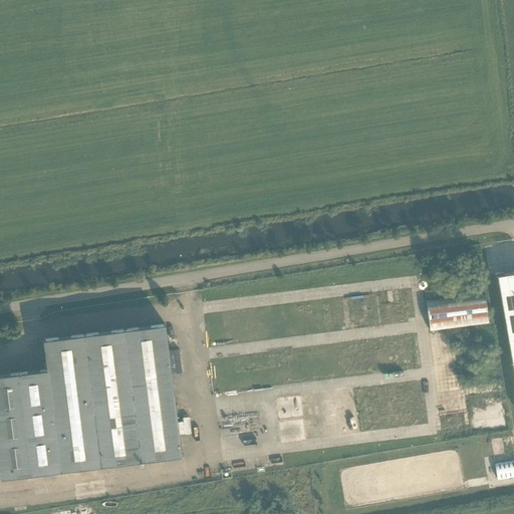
[(513,272),(497,276),(498,277),(513,372),(513,272)]
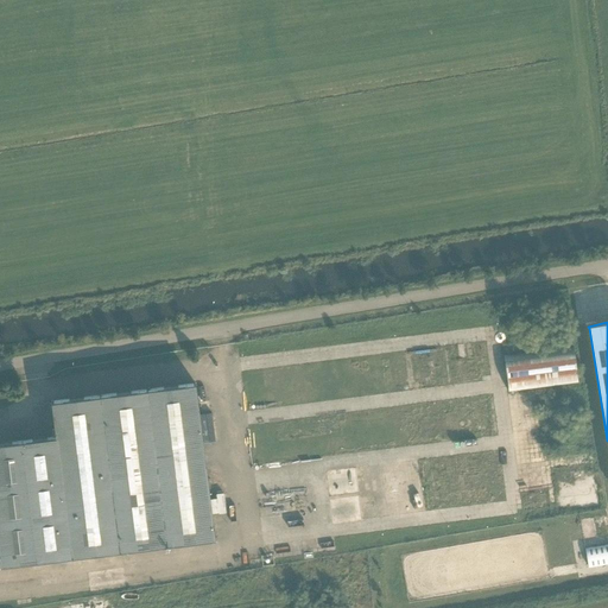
[(485,358),(485,346),(470,346),(470,356),(485,358)]
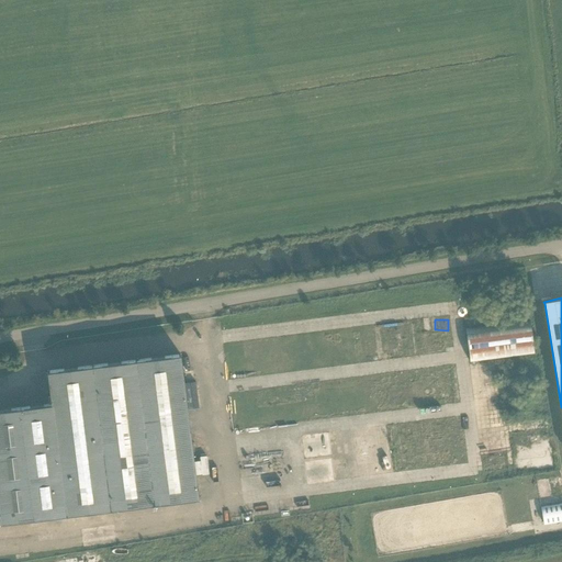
[(534,353),(529,321),(465,328),(470,361),(534,353)]
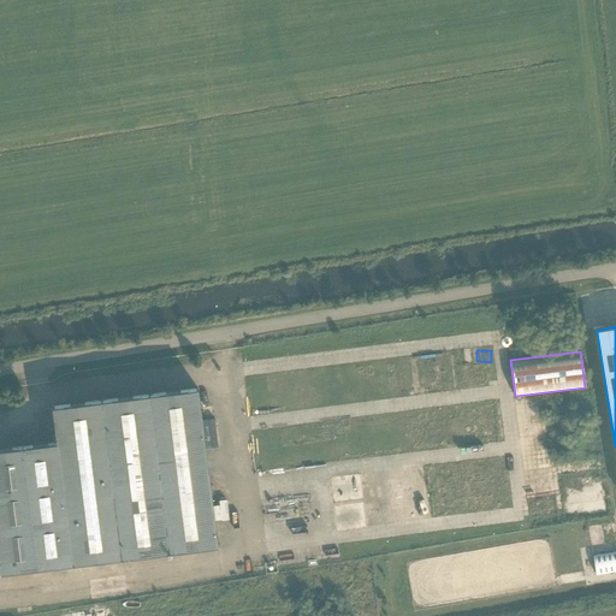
[(474,384),(493,381),(491,367),(473,371),(474,384)]
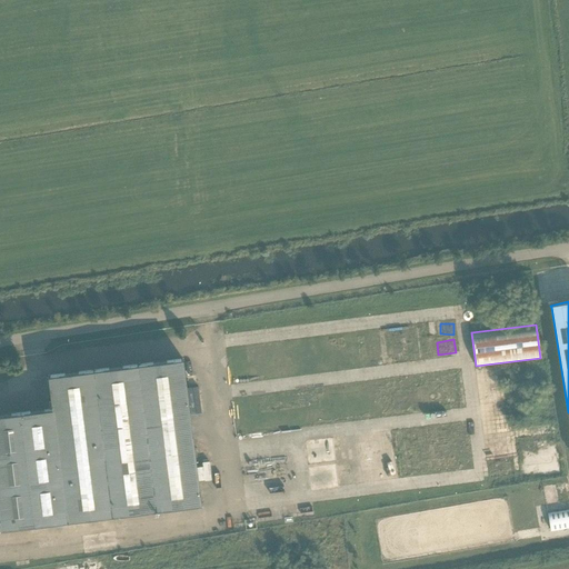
[(297,351),(298,361),(310,360),(310,351),(297,351)]
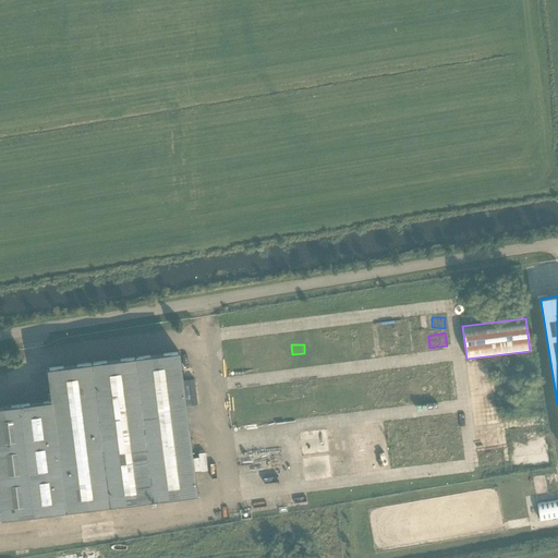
[(49,400),(49,401),(0,407),(0,518),(196,494),(194,471),(201,470),(201,471),(207,470),(205,452),(198,453),(199,457),(192,458),(179,352),(48,368),(51,395),(47,395),(48,401),(49,400)]
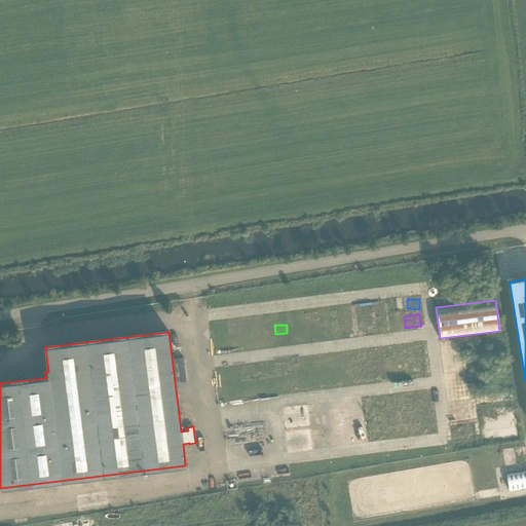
[(380,367),(408,366),(407,354),(380,355),(380,367)]
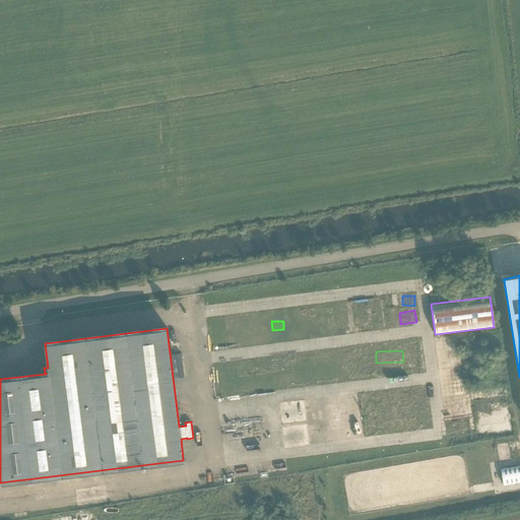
[(280,369),(297,368),(296,354),(280,354),(280,369)]
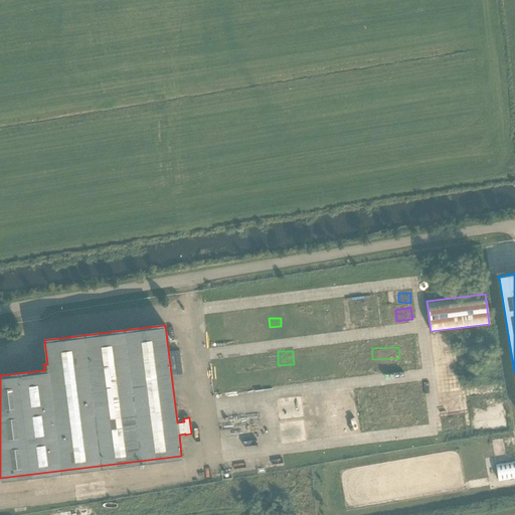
[(253,377),(252,365),(251,365),(250,356),(234,358),(235,367),(227,368),(228,379),(253,377)]
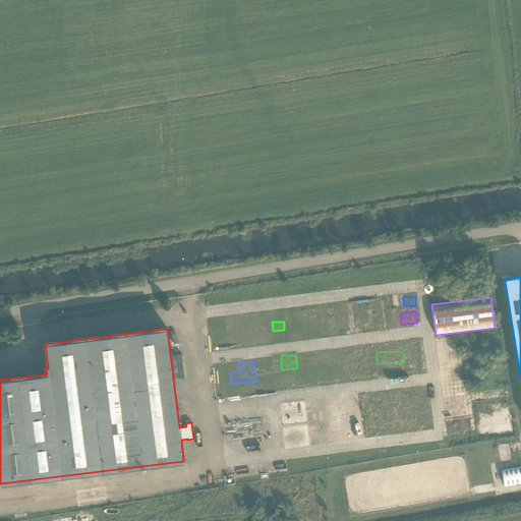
[(15,364),(16,375),(43,371),(42,361),(15,364)]
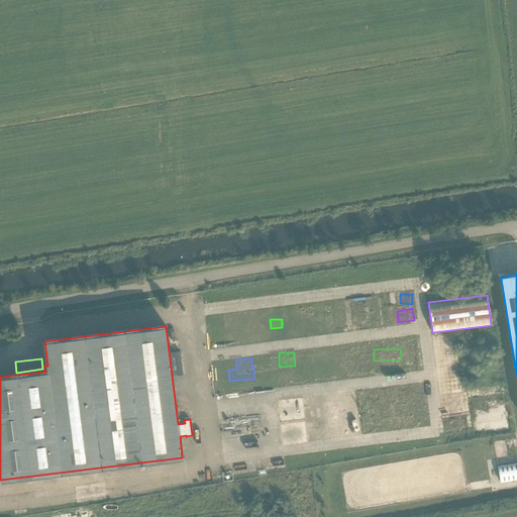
[(209,364),(210,374),(226,373),(225,363),(209,364)]
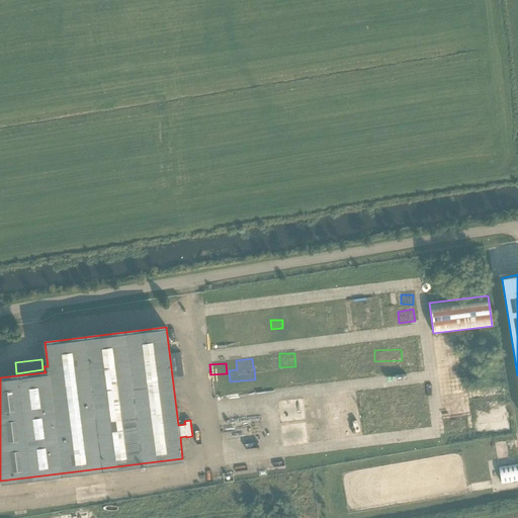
[(260,390),(260,385),(265,384),(264,378),(246,381),(246,386),(241,387),(242,393),(260,390)]
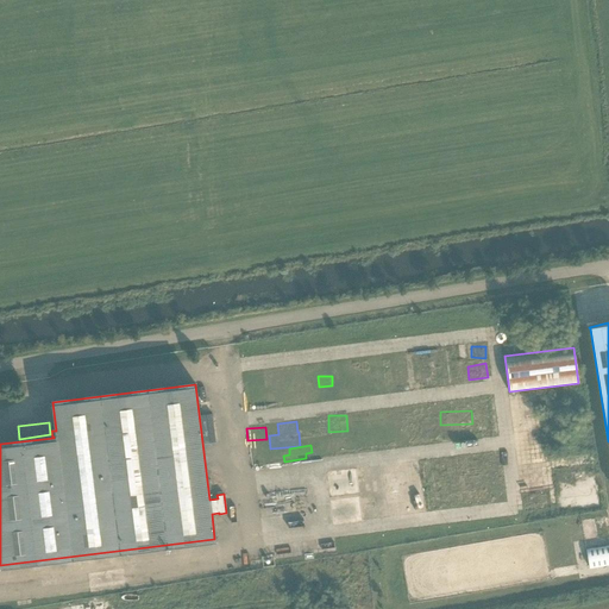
[(359,494),(356,468),(326,471),(330,497),(359,494)]
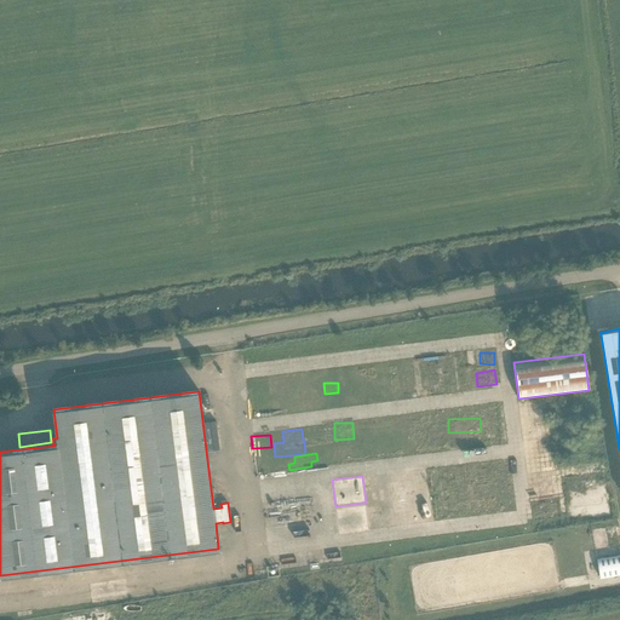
[(369,532),(366,505),(336,509),(339,535),(369,532)]
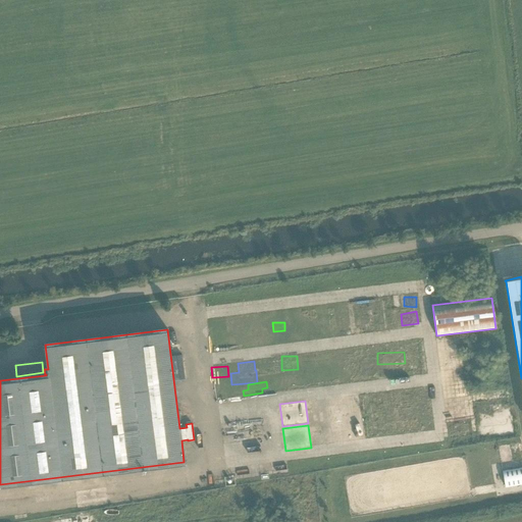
[(521,483),(521,467),(503,471),(505,486),(521,483)]
